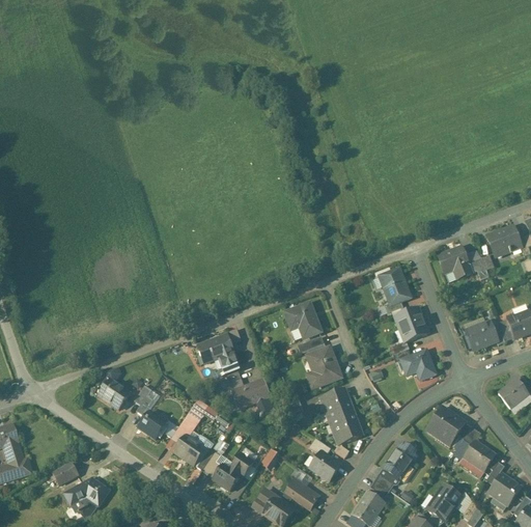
[(512,227),(487,237),(492,246),(494,245),(498,254),(520,246),(521,246),(516,238),(512,227)]
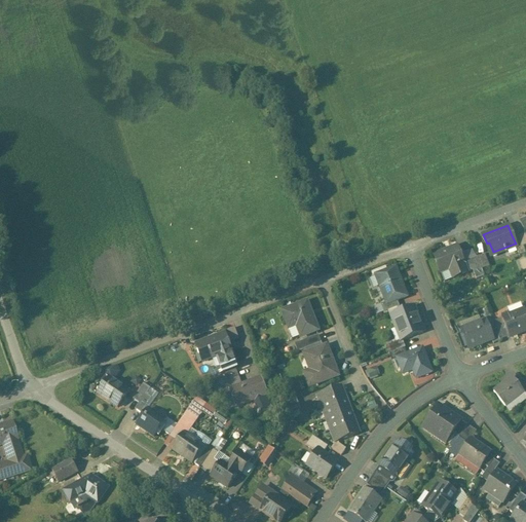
[(525,251),(524,245),(519,232),(512,235),(516,244),(515,244),(518,254),(525,251)]
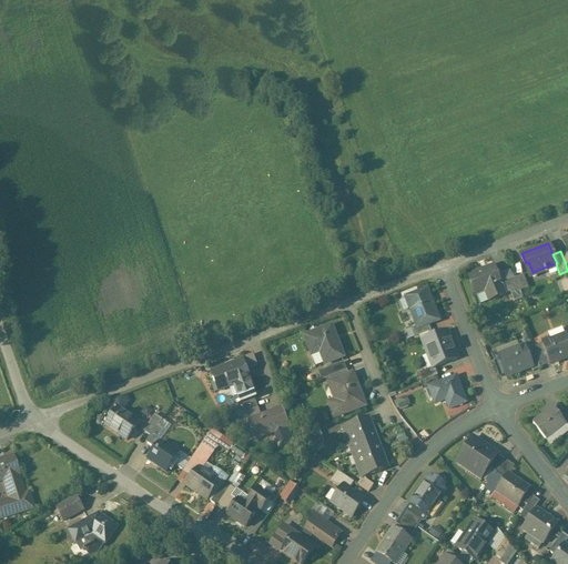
[(494,262),(468,272),(475,291),(488,285),(493,295),(505,291),(494,262)]
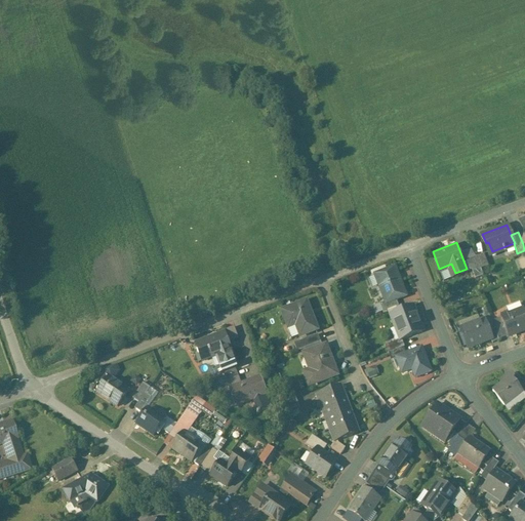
[(476,253),(468,256),(475,276),(483,273),(476,253)]
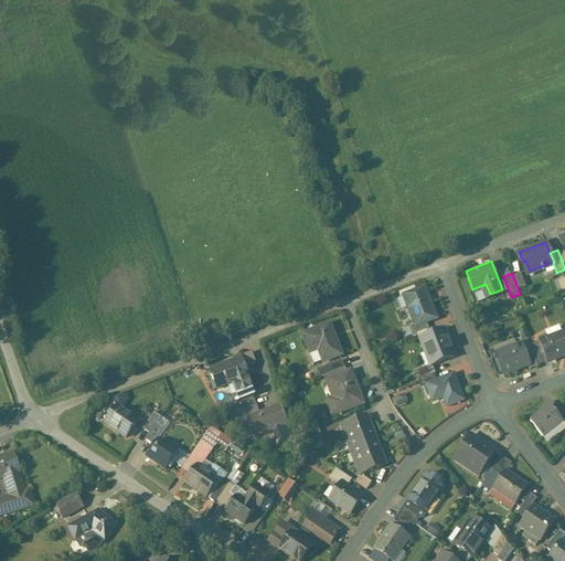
[(425,284),(403,292),(415,324),(426,319),(437,315),(425,284)]
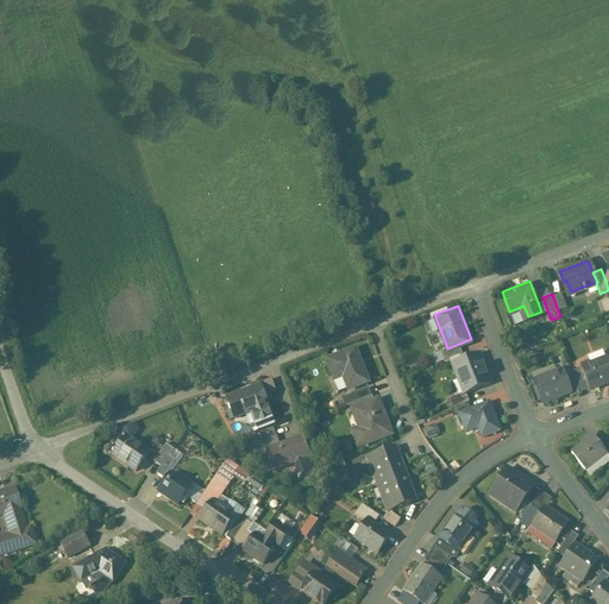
[(447,348),(441,351),(444,357),(462,351),(459,344),(447,348)]
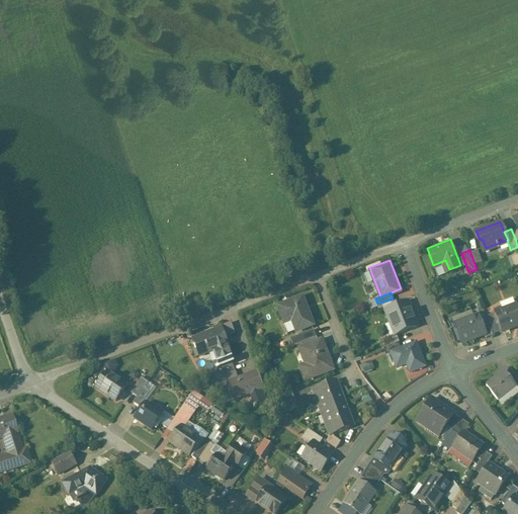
[(301,295),(279,304),(283,316),(284,317),(291,314),(296,328),(312,322),(301,295)]
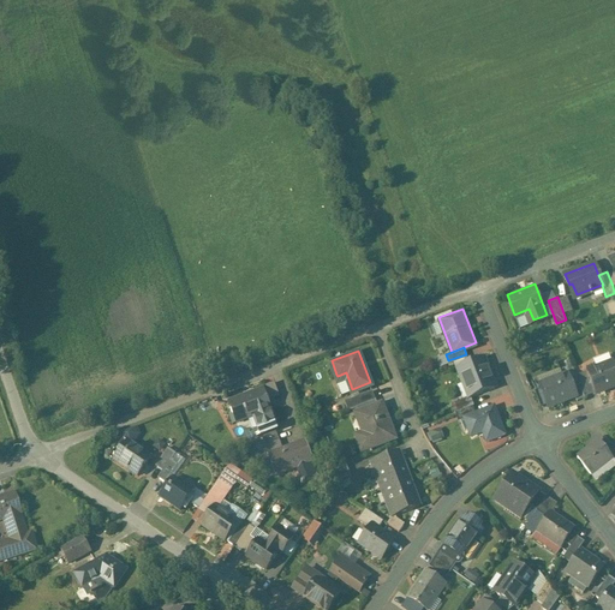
[(483,356),(458,365),(470,393),(470,394),(494,384),(483,356)]
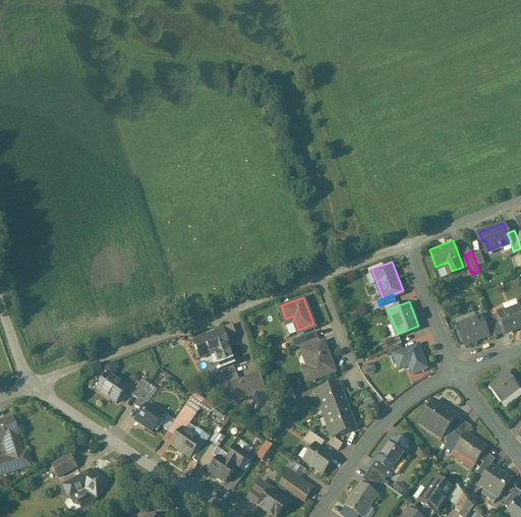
[(520,308),(519,304),(498,312),(500,320),(505,331),(520,324),(520,308)]
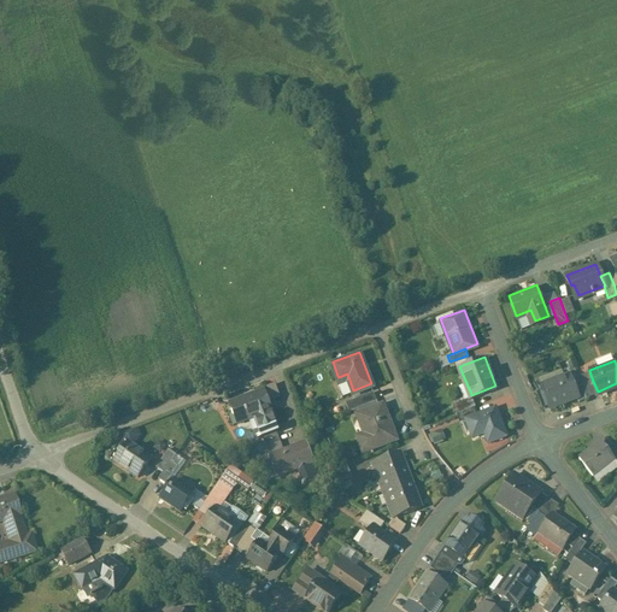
[(569,372),(541,383),(550,406),(562,401),(560,400),(576,394),(577,394),(574,386),(569,372)]
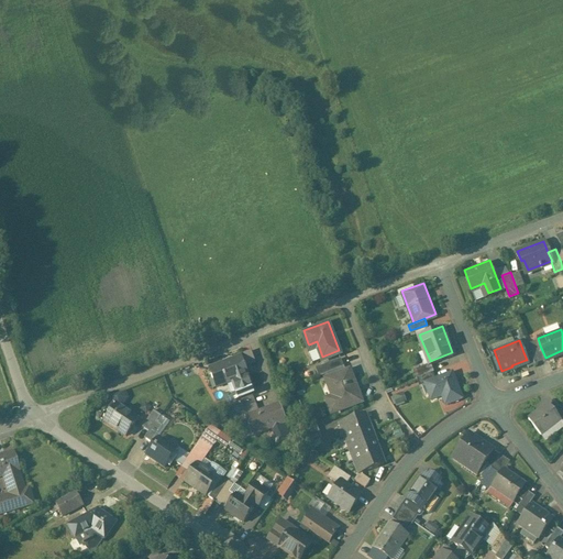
[(317,341),(309,344),(308,343),(307,344),(312,361),(322,357),(317,341)]
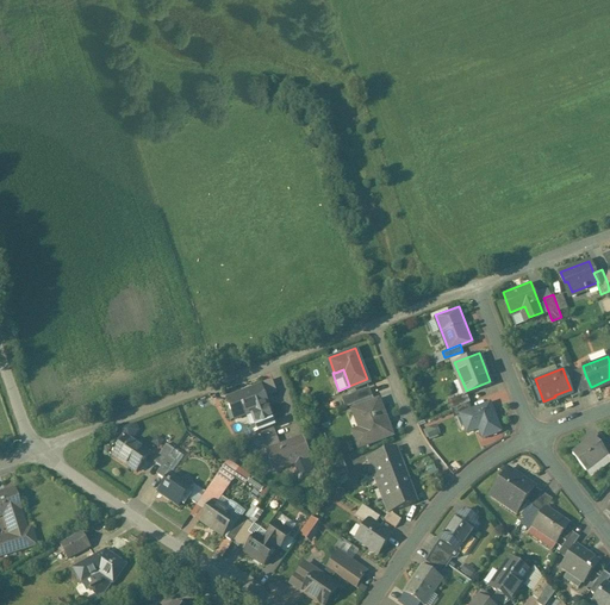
[(585,374),(574,379),(580,392),(591,387),(585,374)]
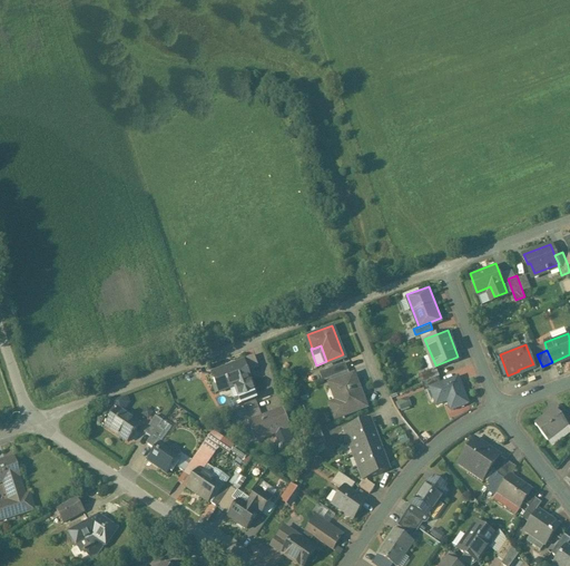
[(537,354),(530,357),(533,364),(532,364),(533,370),(542,368),(542,367),(537,354)]
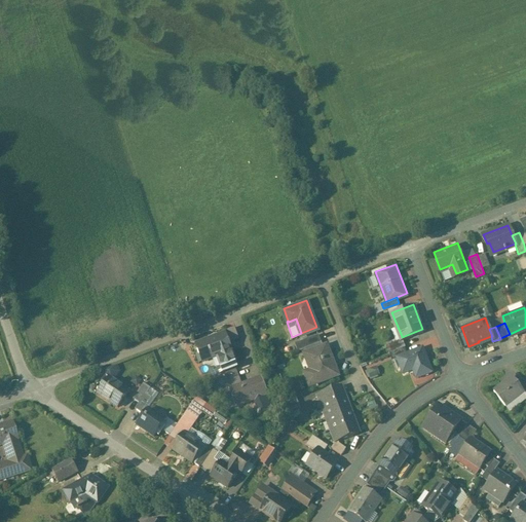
[(225,330),(195,341),(202,359),(221,351),(231,347),(225,330)]
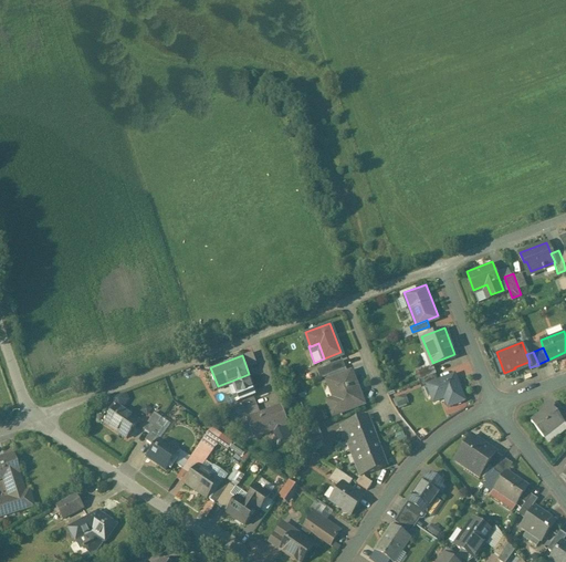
[(343,357),(317,367),(320,374),(326,372),(345,365),(343,357)]
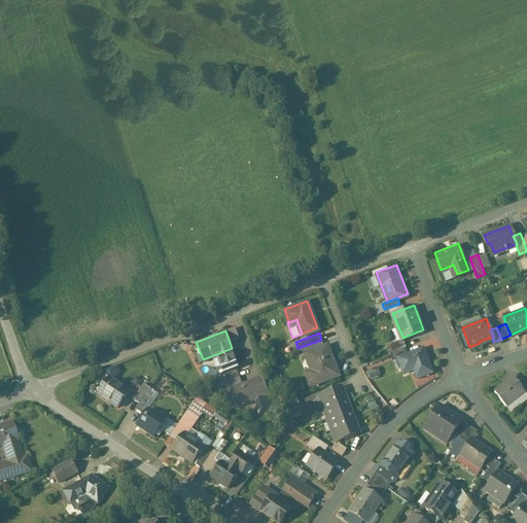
[(402,337),(387,343),(390,351),(392,351),(392,350),(405,345),(406,346),(406,345),(402,338),(402,337)]
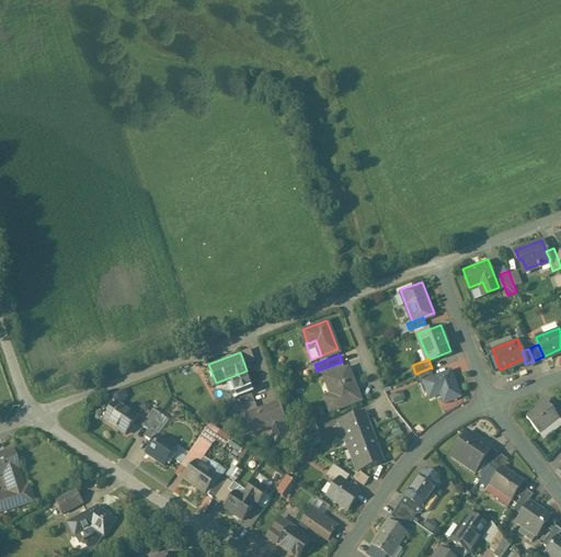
[(342,362),(323,368),(325,376),(345,368),(342,362)]
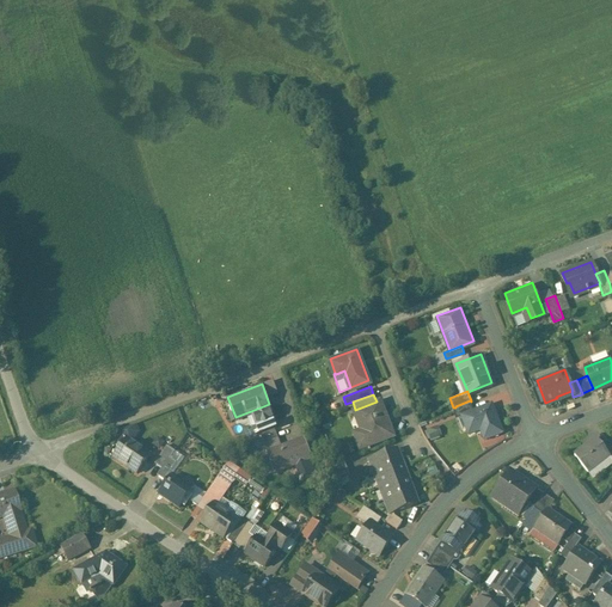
[(377,402),(355,410),(362,429),(355,431),(360,446),(392,434),(379,400),(377,402)]
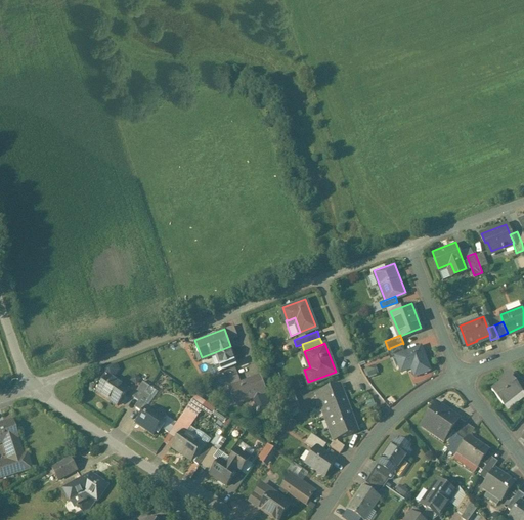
[(402,343),(390,348),(390,349),(392,355),(395,354),(395,353),(405,349),(403,344),(402,343)]
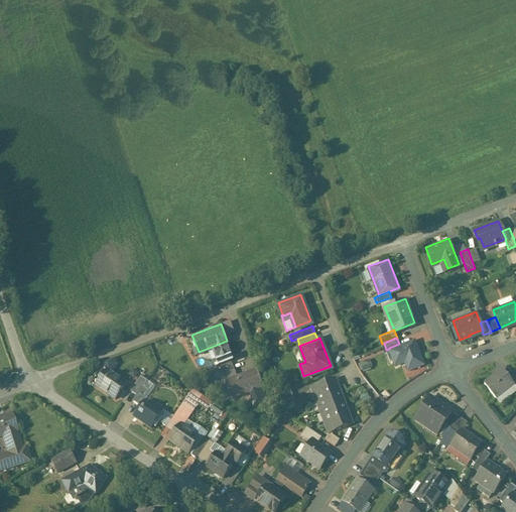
[(399,344),(389,348),(389,349),(392,358),(402,354),(408,368),(423,362),(414,339),(399,344)]
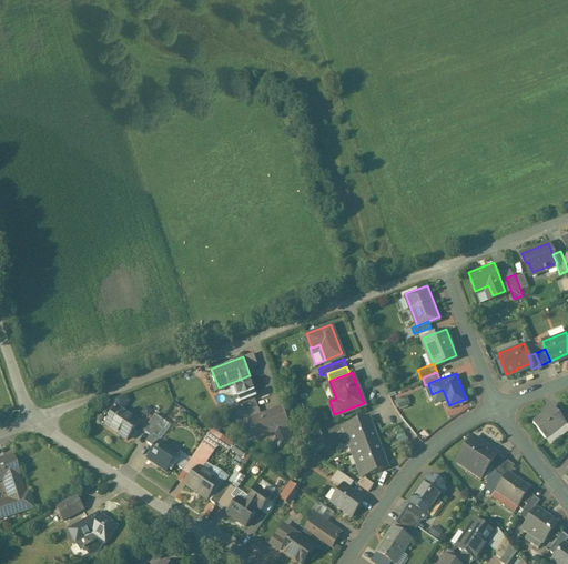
[(250,375),(239,380),(243,391),(254,386),(250,375)]
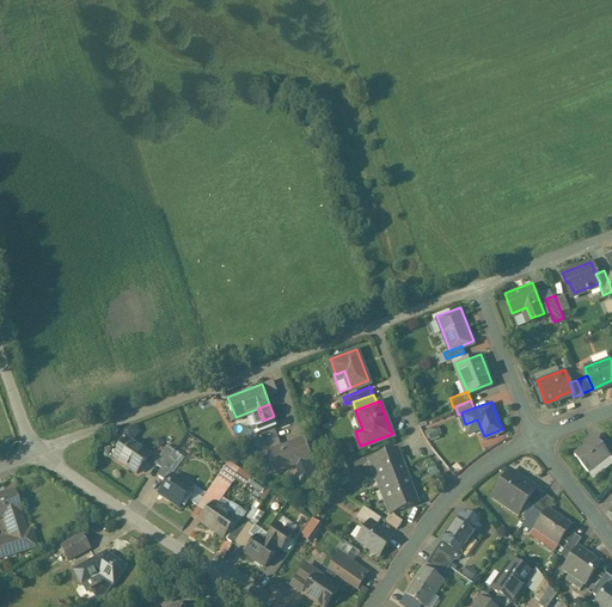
[(262,421),(256,423),(258,431),(274,425),(276,425),(273,417),(274,417),(274,416),(262,421)]
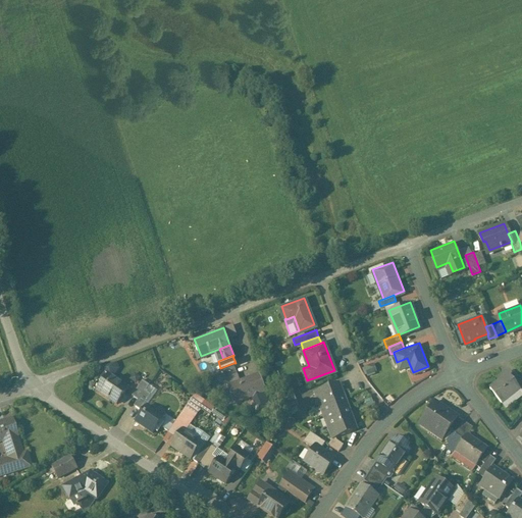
[(220,368),(211,372),(210,387),(223,395),(230,392),(227,383),(240,378),(233,363),(220,368)]
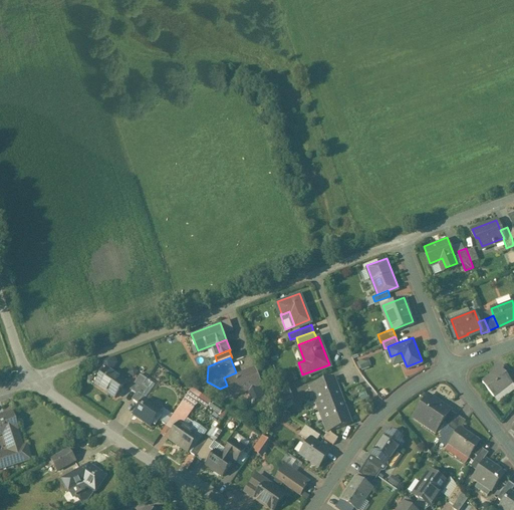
[(125,380),(102,365),(97,373),(99,375),(95,383),(115,396),(125,380)]
